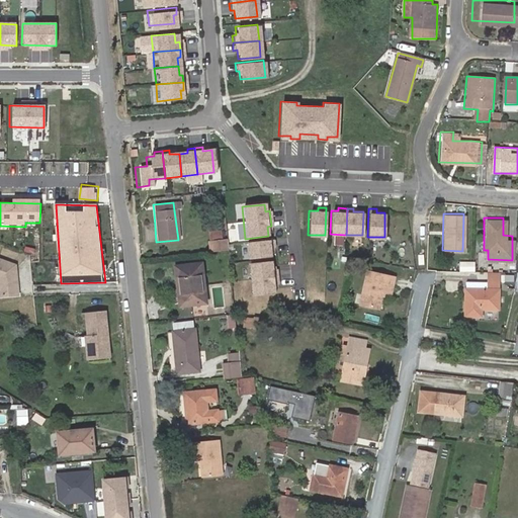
[(218,231),(206,232),(207,242),(208,242),(219,241),(218,231)]
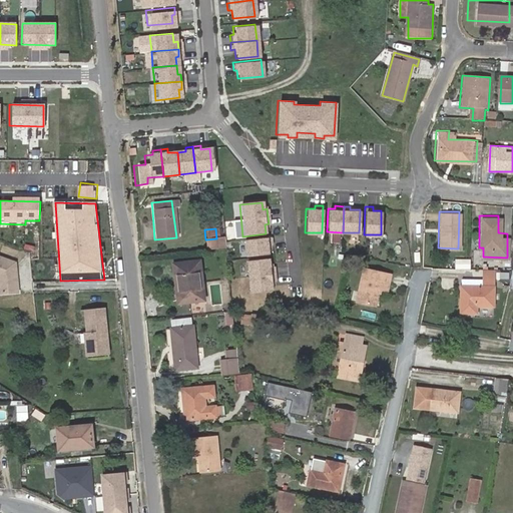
[(224,250),(223,237),(216,238),(206,239),(205,239),(202,240),(203,252),(224,250)]
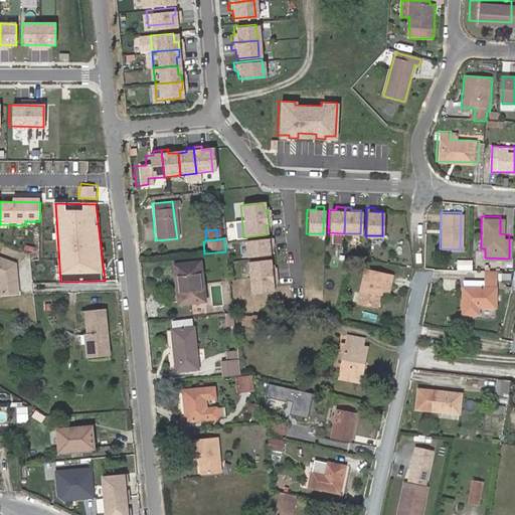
[(271,238),(243,241),(245,258),(269,255),(268,246),(272,245),(271,238)]
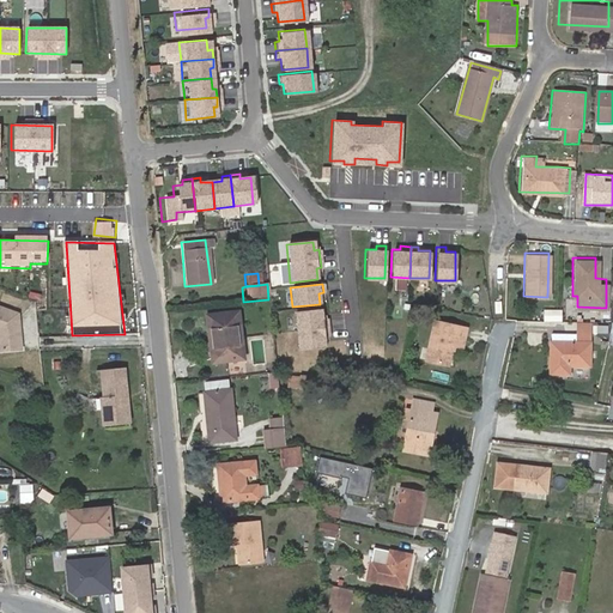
[(19,315),(0,308),(0,345),(1,351),(23,349),(19,315)]
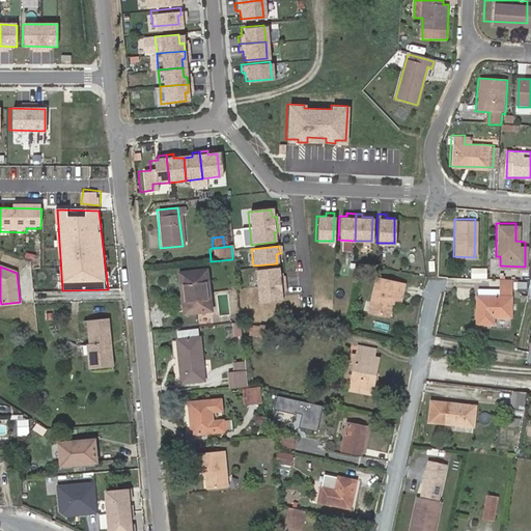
[(278,269),(254,271),(257,303),(281,300),(280,291),(284,290),(282,275),(278,276),(278,269)]
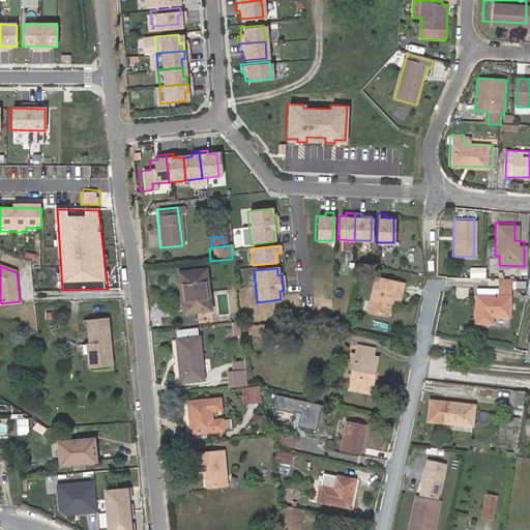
[(182,284),(185,310),(200,307),(200,312),(210,311),(205,269),(176,272),(177,285),(182,284)]
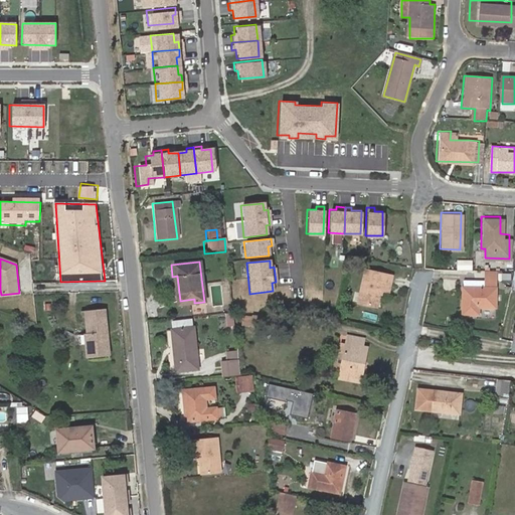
[(386,294),(387,290),(390,290),(394,275),(368,269),(360,301),(380,305),(384,293),(386,294)]
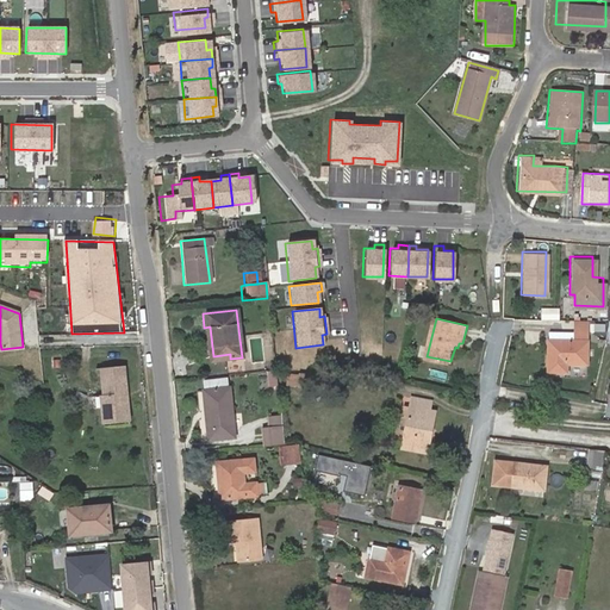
[(547,330),(546,340),(545,369),(564,371),(565,362),(583,362),(584,341),(585,331),(547,330)]
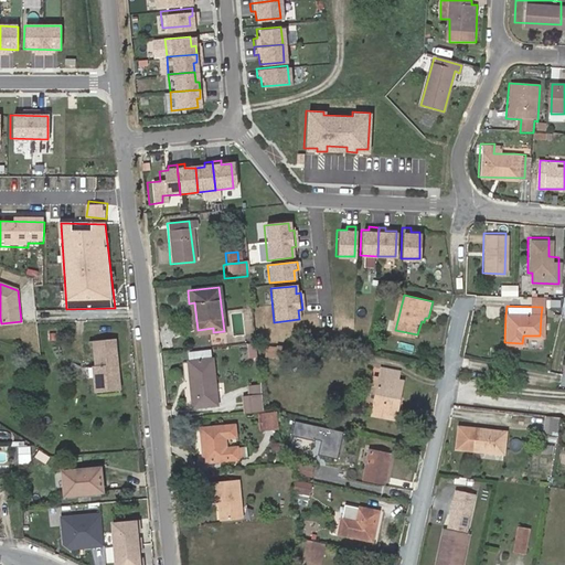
[(114,341),(88,342),(92,394),(119,392),(114,341)]
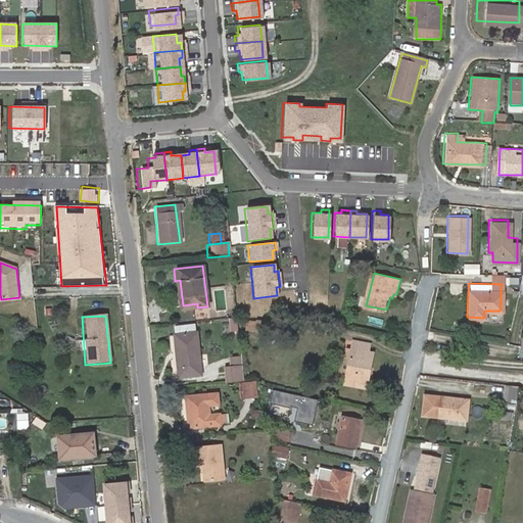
[(251,328),(252,320),(243,320),(243,327),(251,328)]
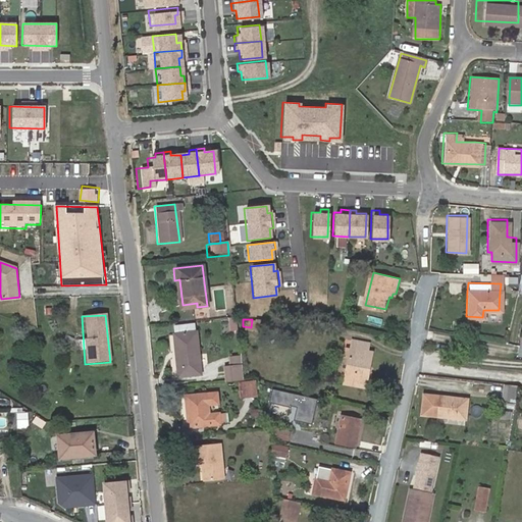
[(272,320),(252,319),(251,327),(251,329),(272,331),(272,320)]
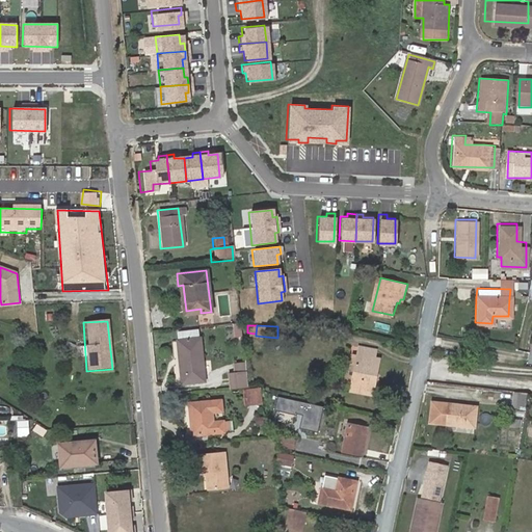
[(175,330),(176,339),(181,383),(203,381),(197,337),(196,328),(175,330)]
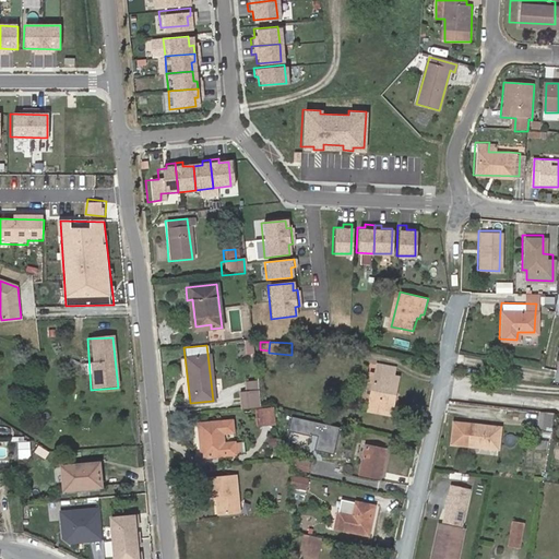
[(370,390),(368,402),(392,408),(399,372),(392,371),(393,361),(376,358),(375,367),(366,365),(361,388),(370,390)]
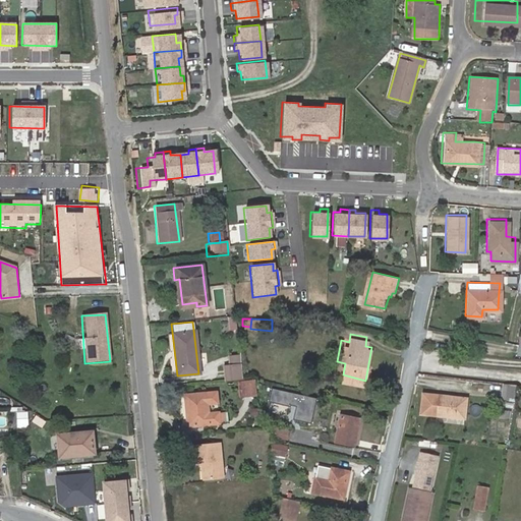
[(238,353),(230,354),(231,363),(239,363),(238,353)]
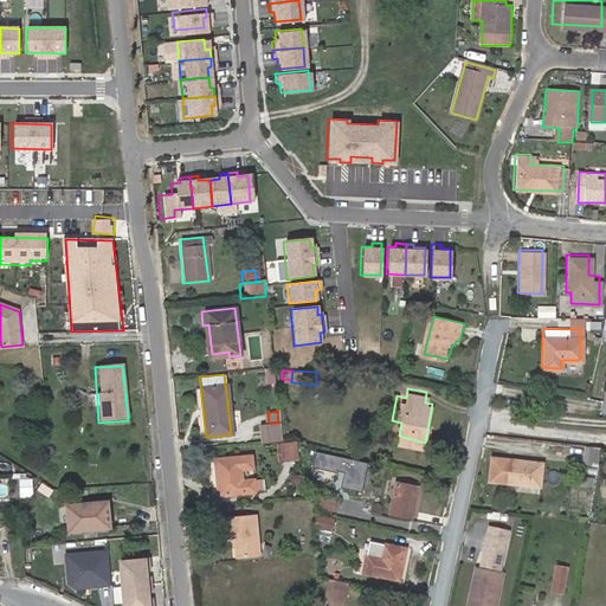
[(262,444),(275,443),(281,442),(278,423),(258,424),(262,444)]
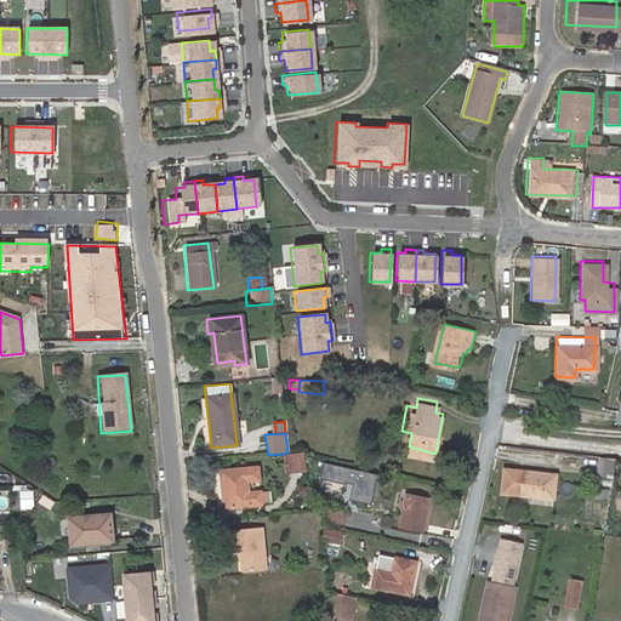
[(284,471),(303,468),(302,456),(301,451),(288,453),(281,454),(284,471)]
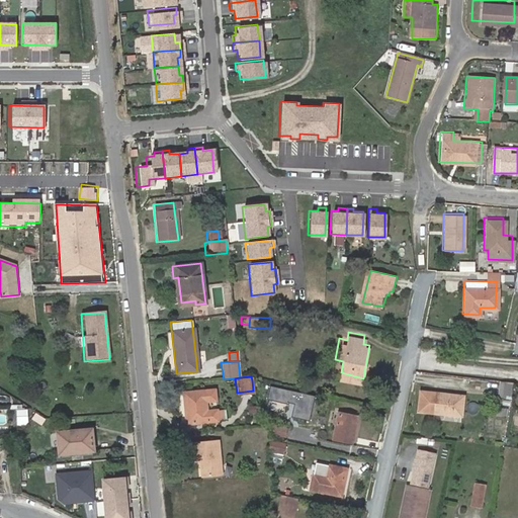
[(496,397),(509,399),(511,383),(498,382),(496,397)]
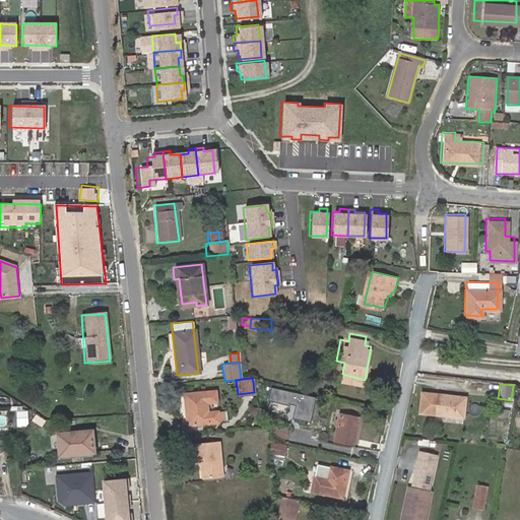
[(316,398),(271,387),(268,401),(296,407),(293,418),(311,423),(316,398)]
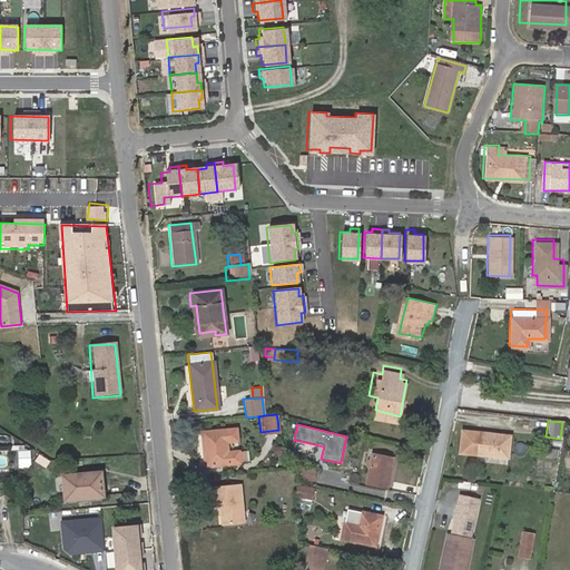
[(226,451),(224,428),(199,430),(203,465),(238,462),(246,461),(245,449),(237,450),(226,451)]
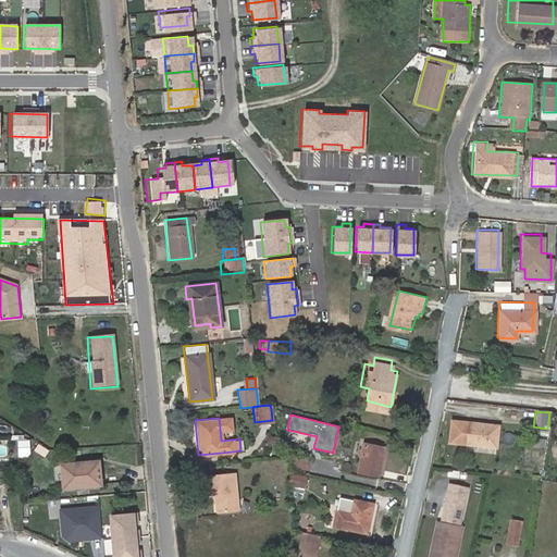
[(496,428),(466,425),(463,447),(493,449),(496,428)]
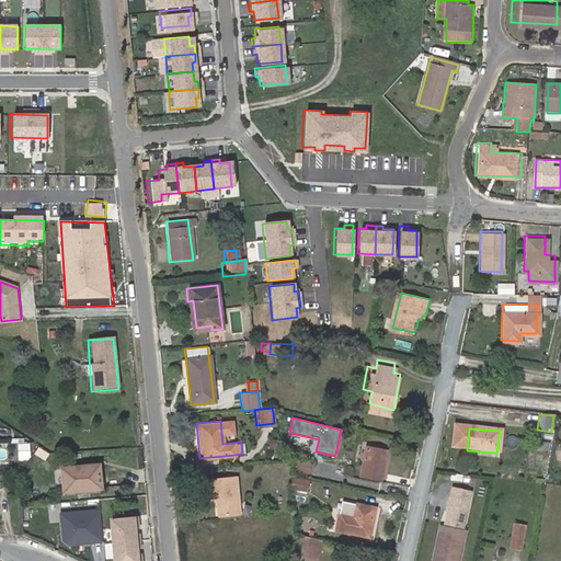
[(366,442),(358,470),(380,476),(387,446),(366,442)]
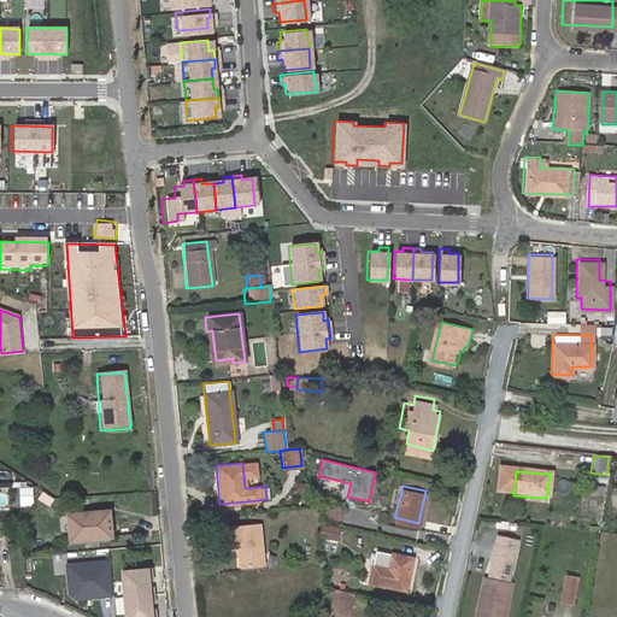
[(340,506),(323,503),(319,513),(339,517),(340,506)]
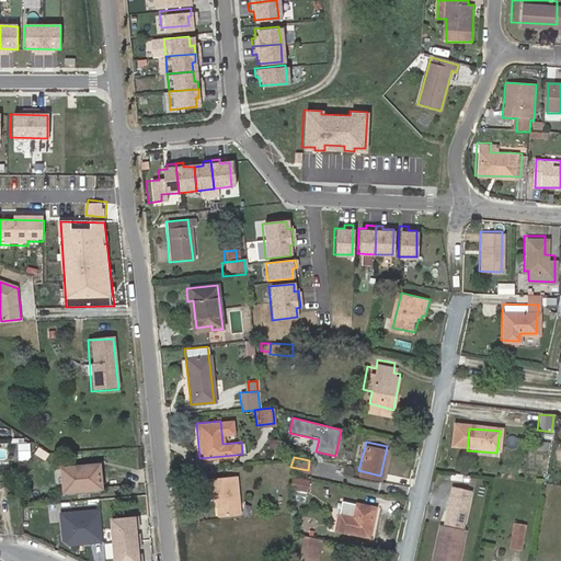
[(106,465),(68,468),(70,493),(109,489),(106,465)]
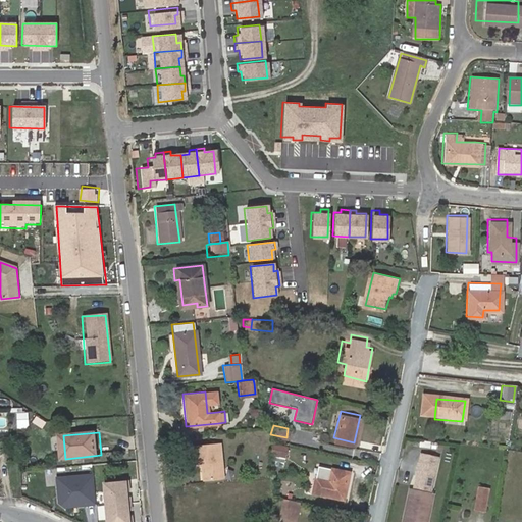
[(200,465),(203,465),(205,479),(223,477),(220,444),(195,446),(197,463),(200,463),(200,465)]
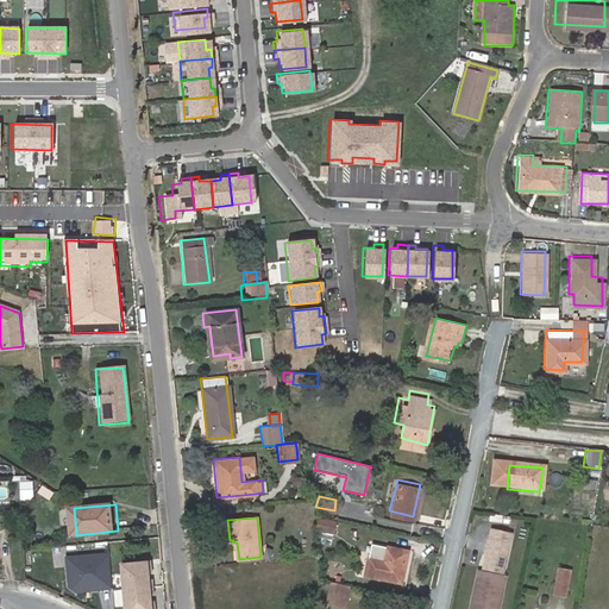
[(333,520),(318,518),(316,527),(331,529),(333,520)]
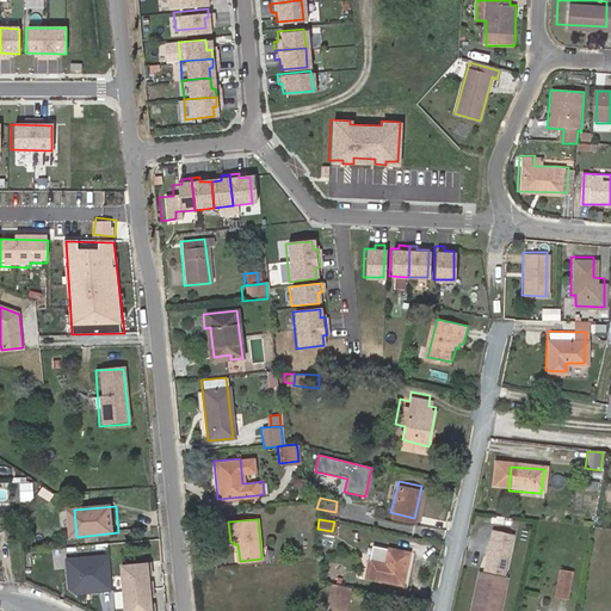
[(493,535),(491,545),(507,549),(510,538),(493,535)]
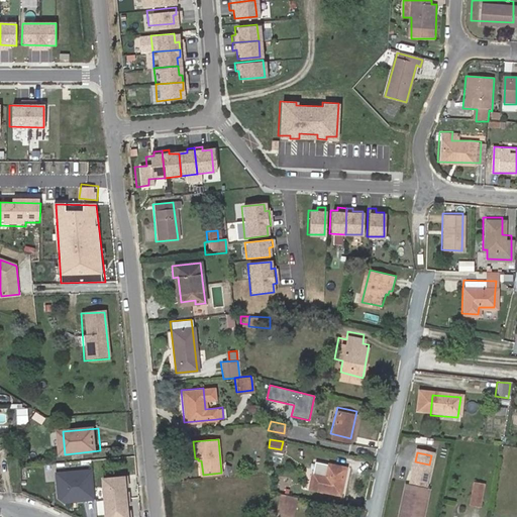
[(339,490),(345,462),(326,459),(323,472),(312,469),(309,483),(320,486),(339,490)]
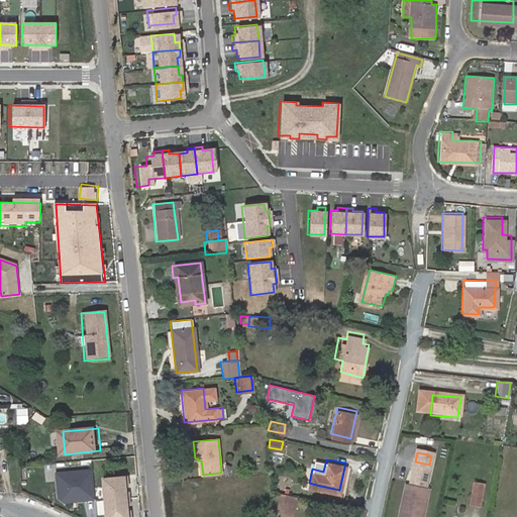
[(415,461),(412,474),(426,477),(429,464),(415,461)]
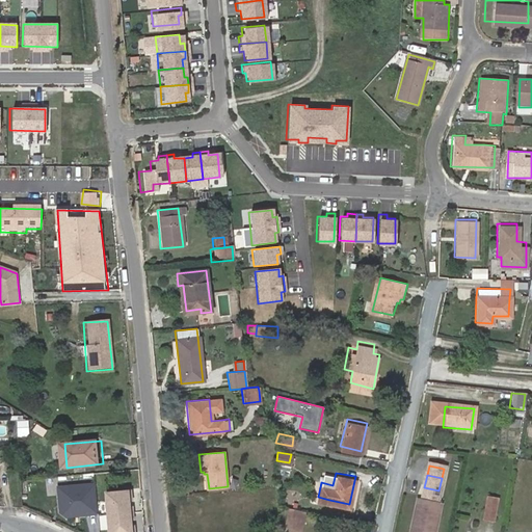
[(94,483),(56,486),(57,514),(63,519),(97,517),(94,483)]
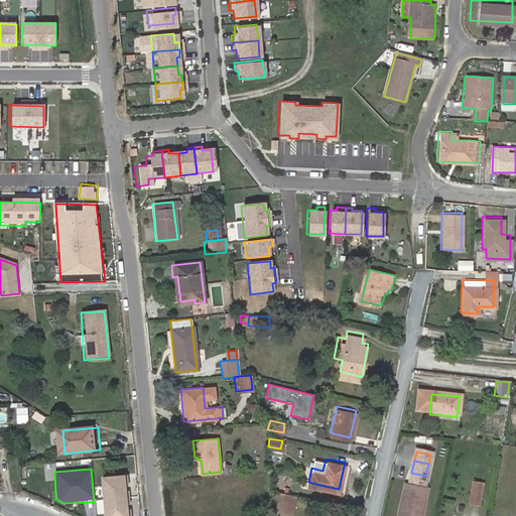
[(423,490),(424,482),(425,476),(411,473),(408,486),(403,485),(398,511),(396,515),(420,515),(426,490),(423,490)]
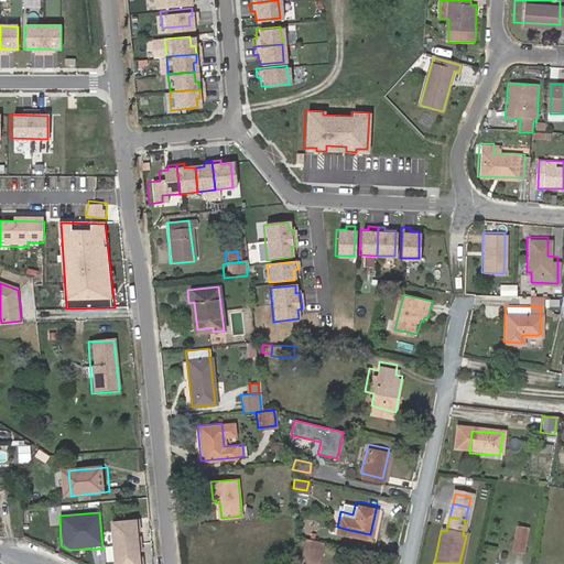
[(142,519),(116,522),(120,563),(147,563),(147,556),(143,556),(141,529),(143,529),(142,519)]
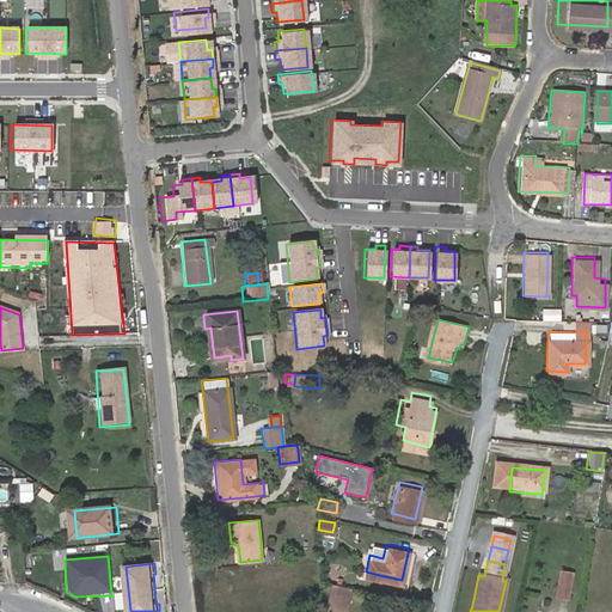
[(562,571),(556,598),(569,600),(574,573),(562,571)]
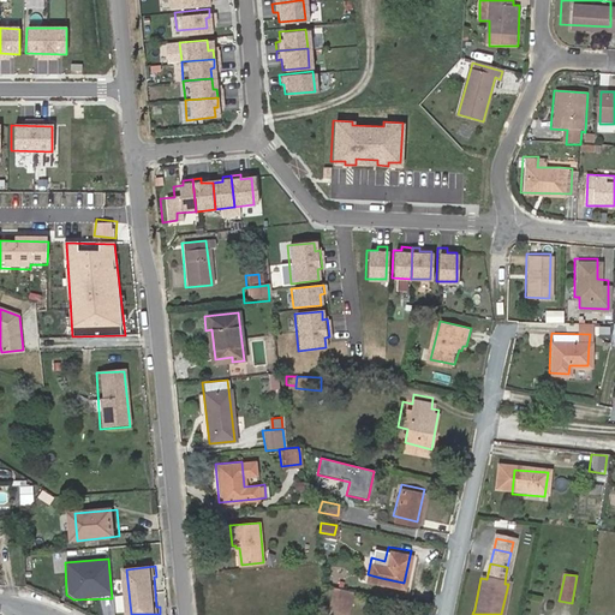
[(328,609),(346,611),(348,598),(351,586),(333,583),(330,596),(328,609)]
